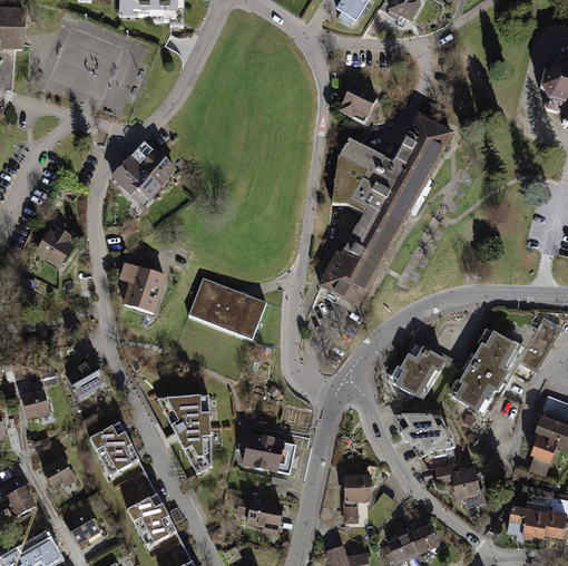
[(119,0),(119,15),(180,16),(180,0),(119,0)]
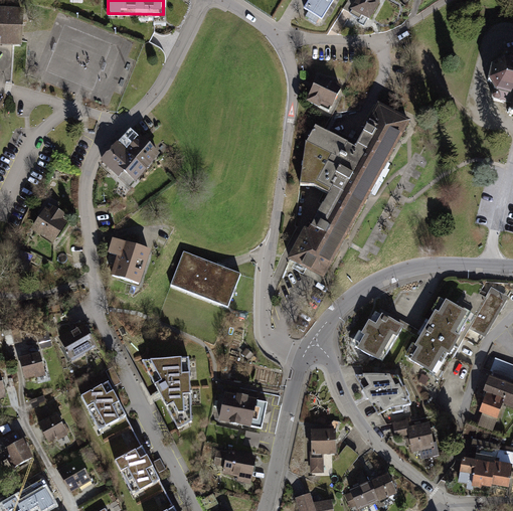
[(306,0),(302,6),(319,17),(330,0),(306,0)]
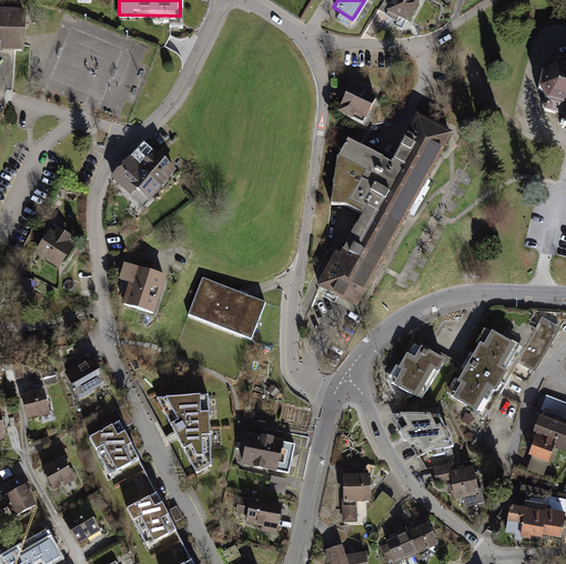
[(393,0),(386,12),(407,23),(420,0),(393,0)]
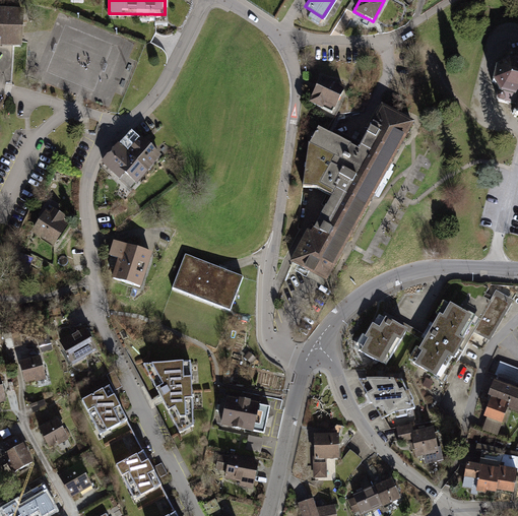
[(0,45),(20,47),(22,10),(0,8),(0,45)]
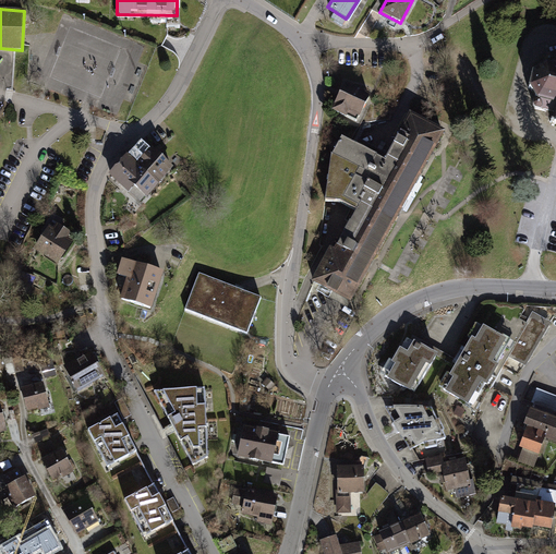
[(555,64),(540,60),(530,92),(552,97),(546,118),(555,120),(555,64)]
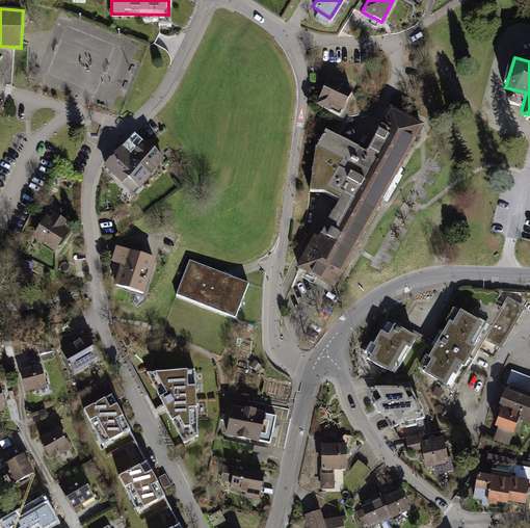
[(351,88),(328,77),(316,101),(339,112),(351,88)]
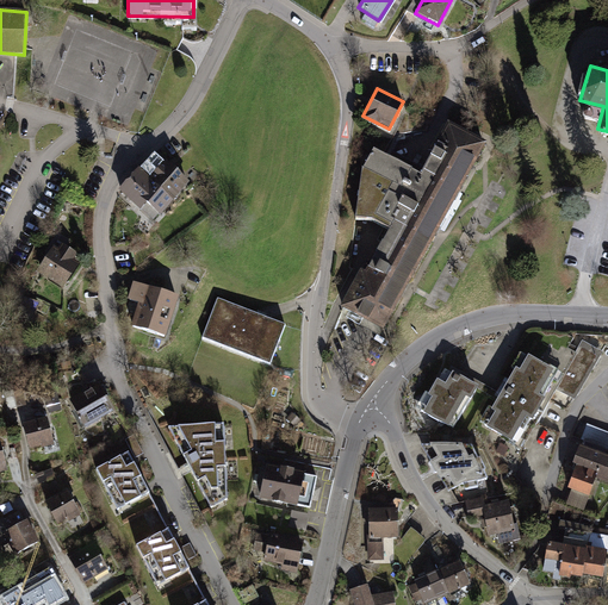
[(342,304),(379,324),(483,141),(447,122),(419,173),(372,147),(360,166),(368,170),(365,178),(367,179),(355,199),(390,218),(342,304)]
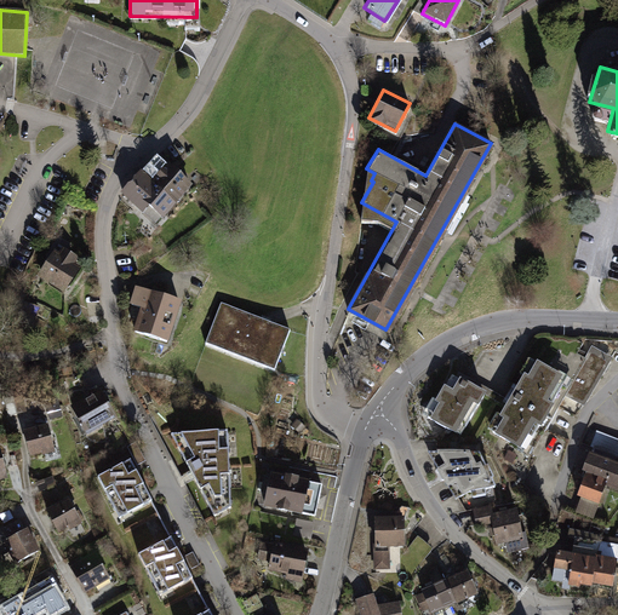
[(190,188),(158,156),(121,193),(154,225),(190,188)]
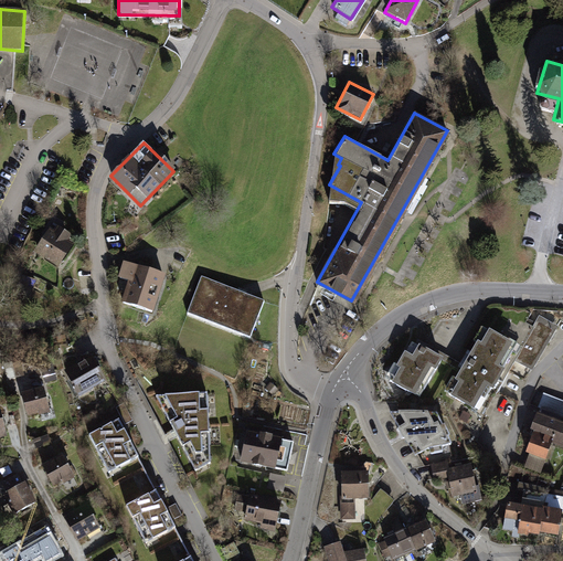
[(51,229),(34,252),(57,268),(74,245),(51,229)]
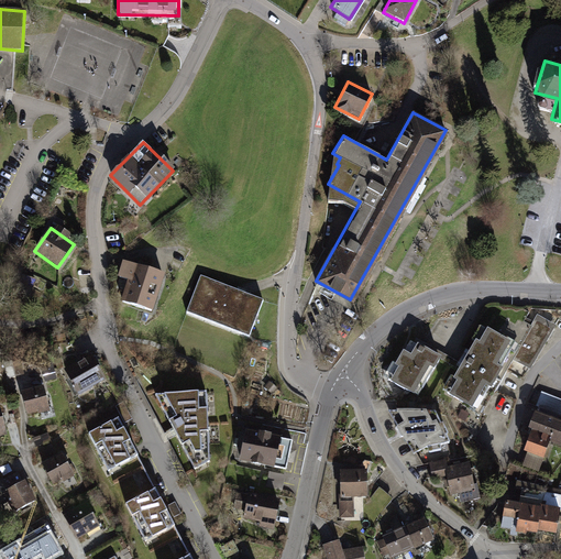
[(162,274),(134,264),(121,303),(149,311),(162,274)]
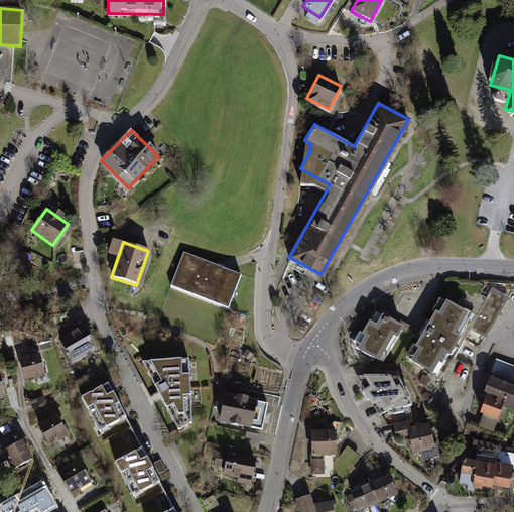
[(228,304),(242,273),(182,249),(169,281),(228,304)]
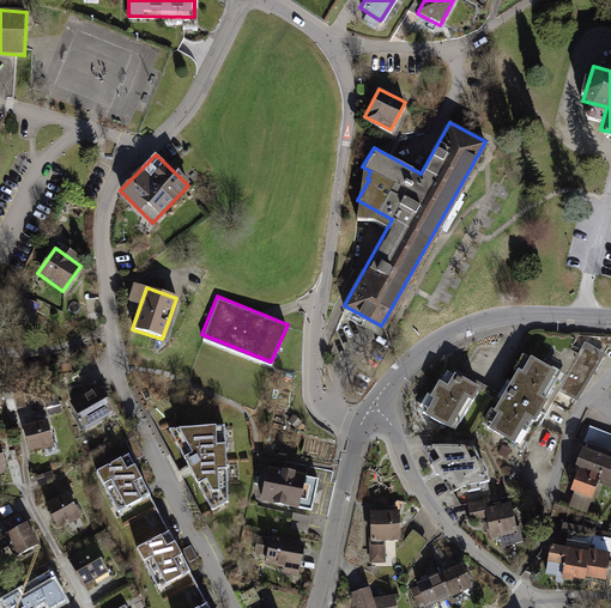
[(608,353),(586,340),(561,381),(581,394),(608,353)]
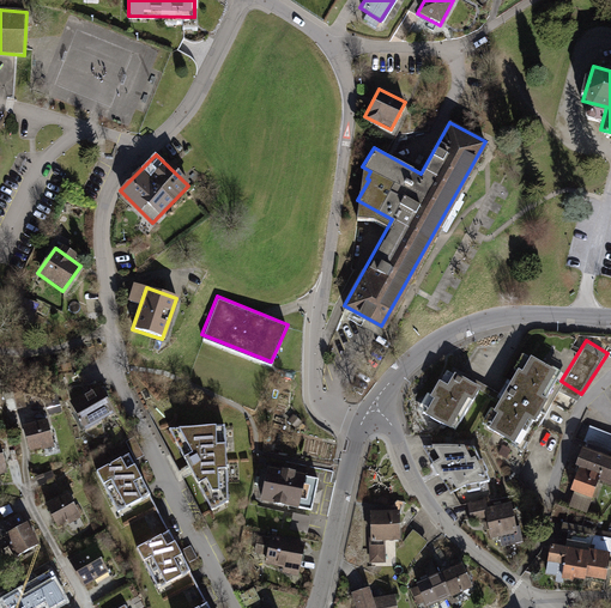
[(557,375),(521,353),(477,427),(513,449),(557,375)]
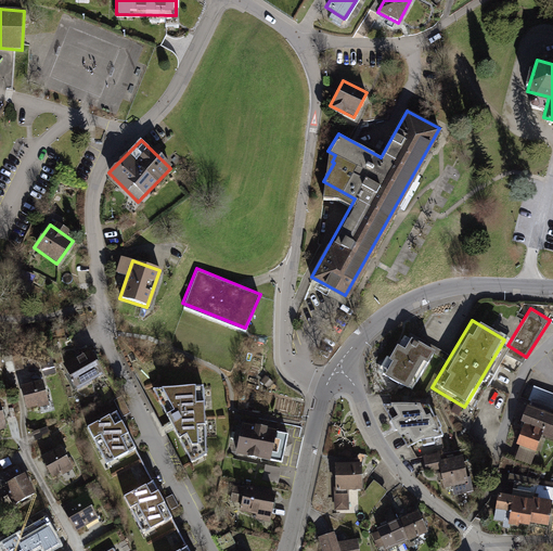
[(433,351),(400,334),(378,372),(411,391),(433,351)]
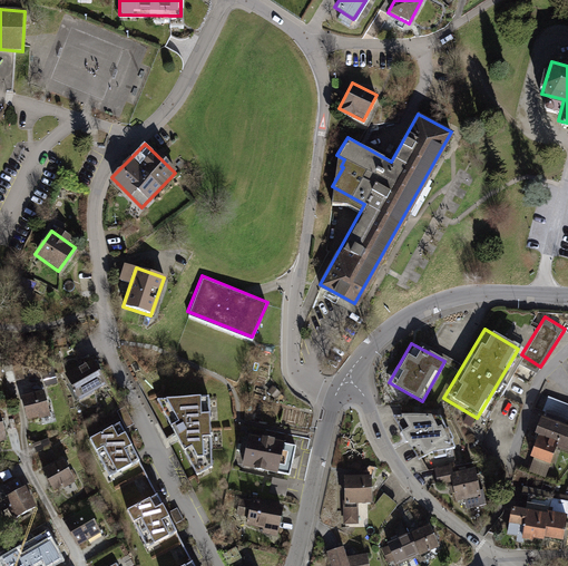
[(92,358),(62,373),(77,399),(106,383),(92,358)]
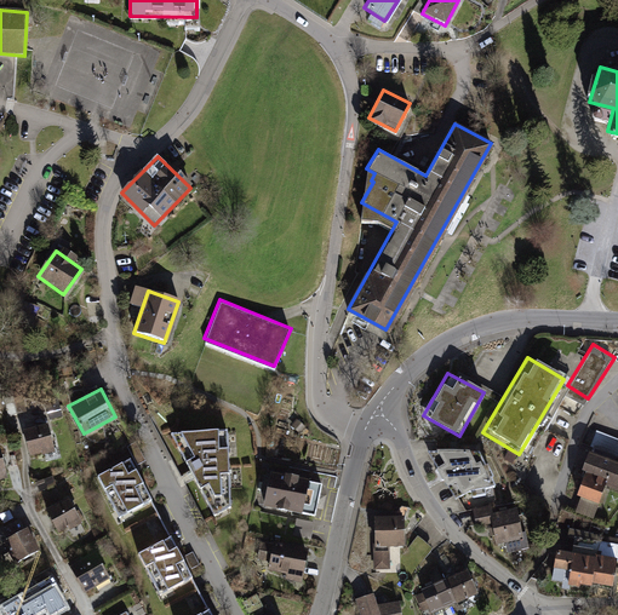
[(47,425),(23,430),(29,457),(53,450),(47,425)]
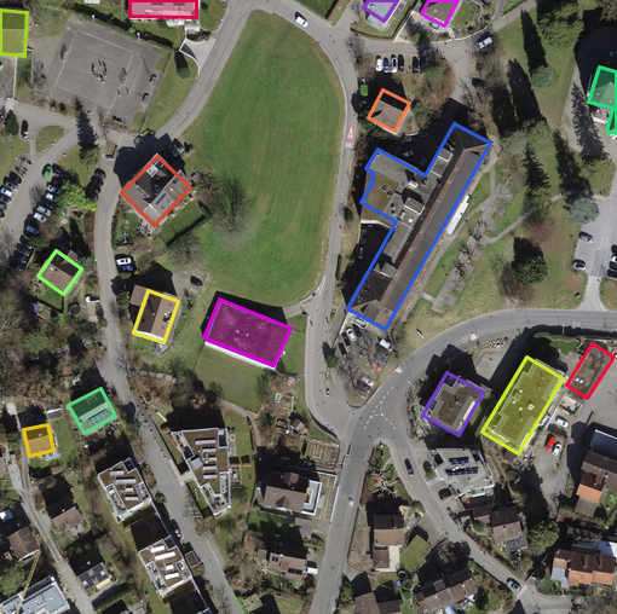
[(228,498),(225,427),(186,428),(186,436),(176,442),(206,499),(228,498)]
